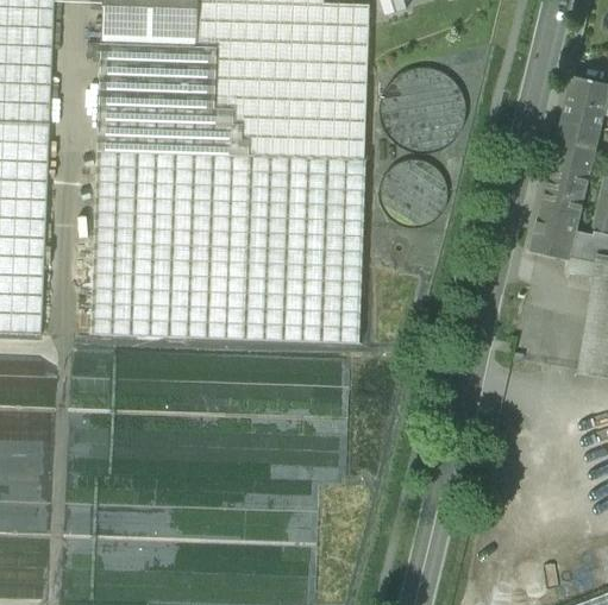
[(0,0),(0,332),(42,333),(55,0),(0,0)]
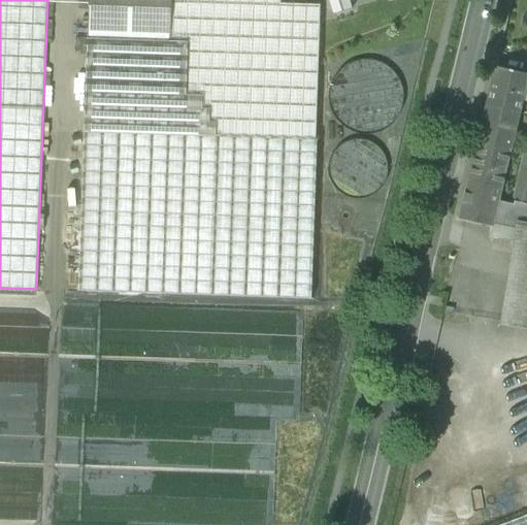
[(89,0),(88,35),(170,38),(171,0),(89,0)]
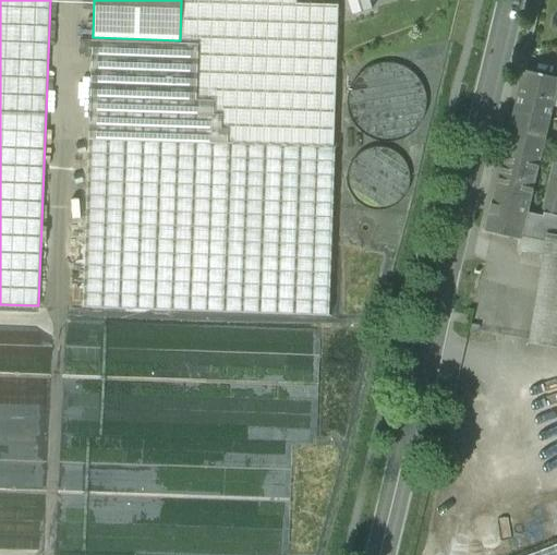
[(181,0),(180,40),(198,43),(196,98),(214,99),(214,112),(222,113),(221,127),(228,128),(228,142),(334,145),(339,3),(297,2),(297,0),(181,0)]
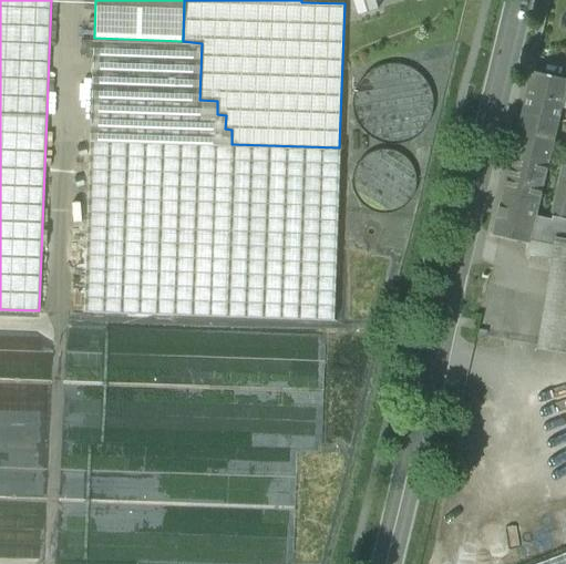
[(353,0),(358,13),(379,8),(377,0),(353,0)]
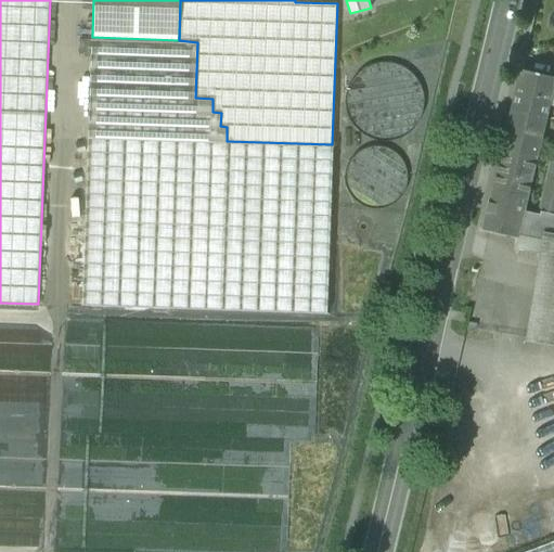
[(179,40),(92,37),(90,95),(195,99),(195,98),(197,42),(179,40)]
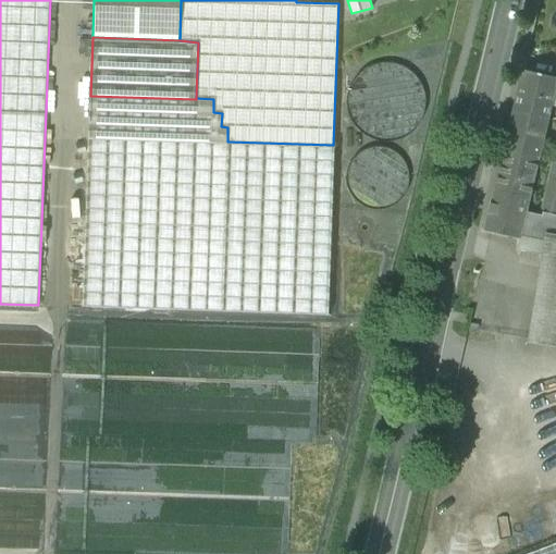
[(414,128),(425,100),(415,73),(386,61),(359,73),(347,100),(358,127),(386,139),(414,128)]
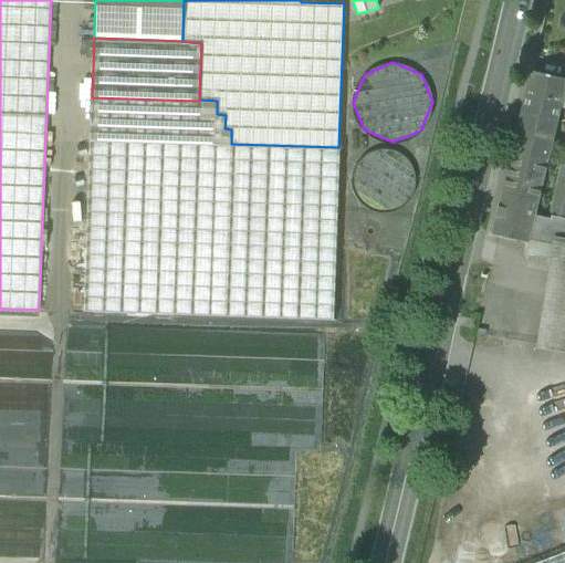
[(564,77),(532,70),(522,111),(557,120),(561,104),(564,86),(564,77)]
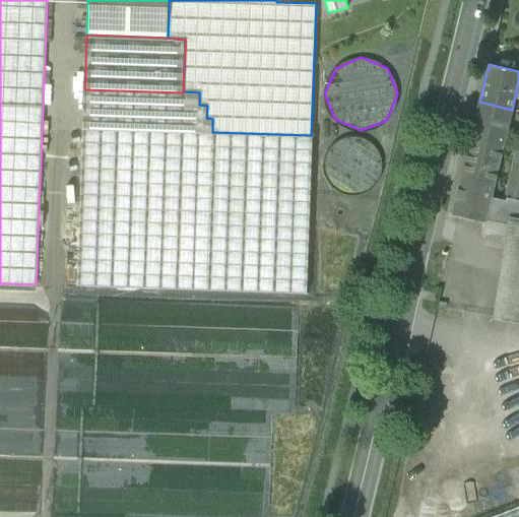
[(183,92),(84,89),(83,127),(212,132),(212,119),(206,118),(207,106),(199,105),(199,92),(183,91),(183,92)]
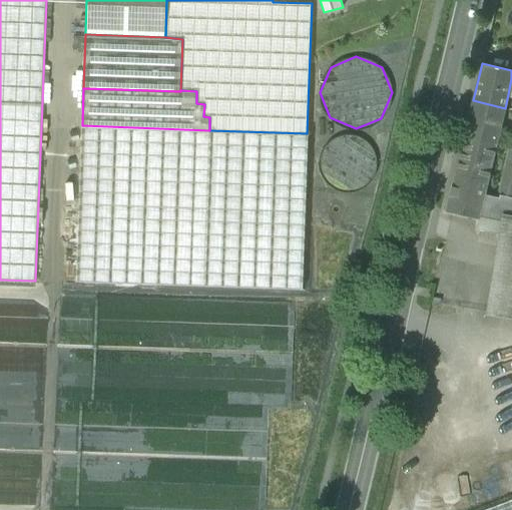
[(505,108),(473,100),(464,136),(496,144),(505,108)]
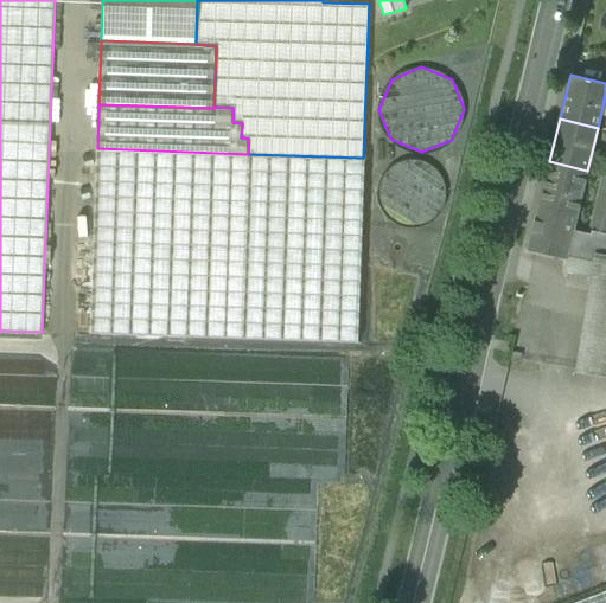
[(248,154),(97,148),(91,332),(358,341),(364,159),(363,158),(248,154)]
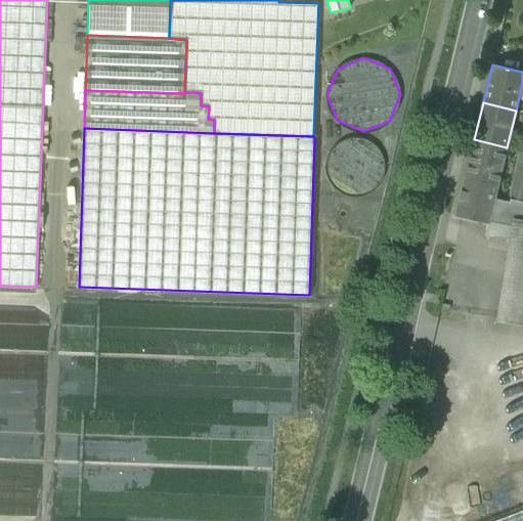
[(378,186),(386,165),(377,143),(355,135),(335,144),(325,166),(335,186),(356,194),(378,186)]
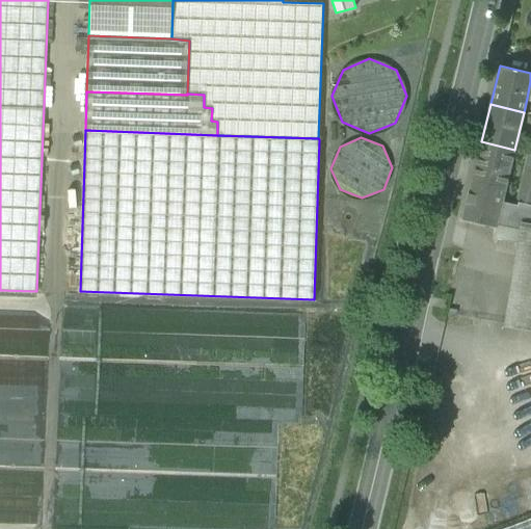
[(514,150),(481,141),(473,179),(506,187),(514,150)]
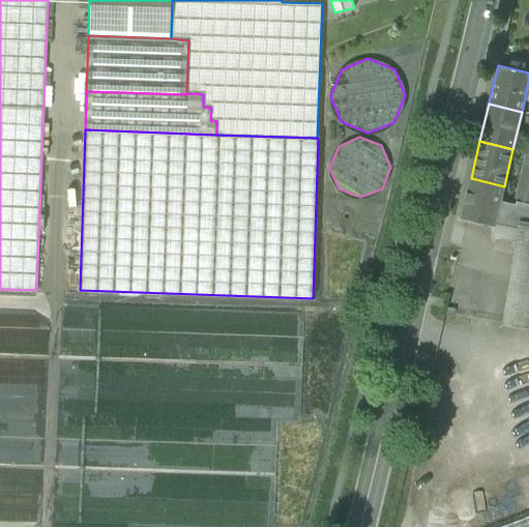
[(528,171),(523,169),(516,200),(519,201),(528,203),(528,171)]
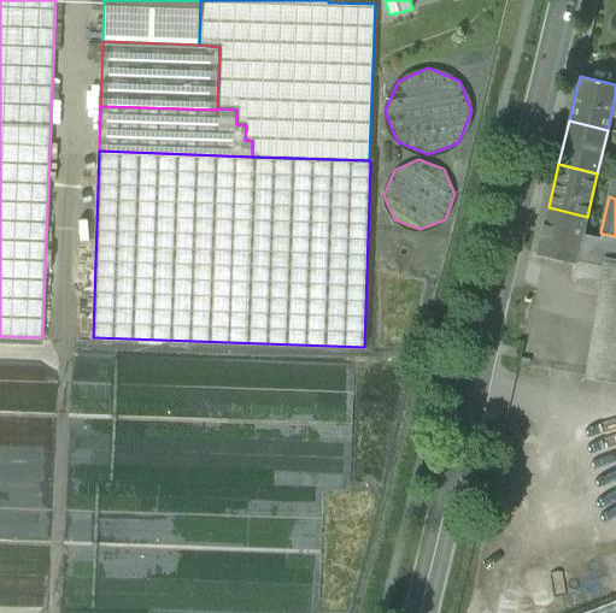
[(549,207),(547,207),(537,254),(575,263),(576,263),(576,261),(582,233),(587,217),(549,207)]
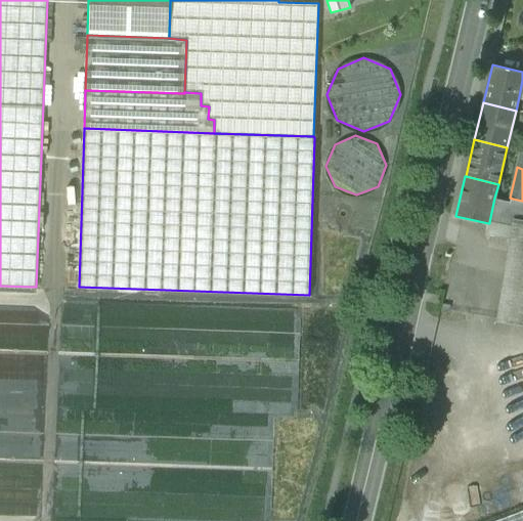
[(512,202),(494,198),(489,222),(507,226),(512,202)]
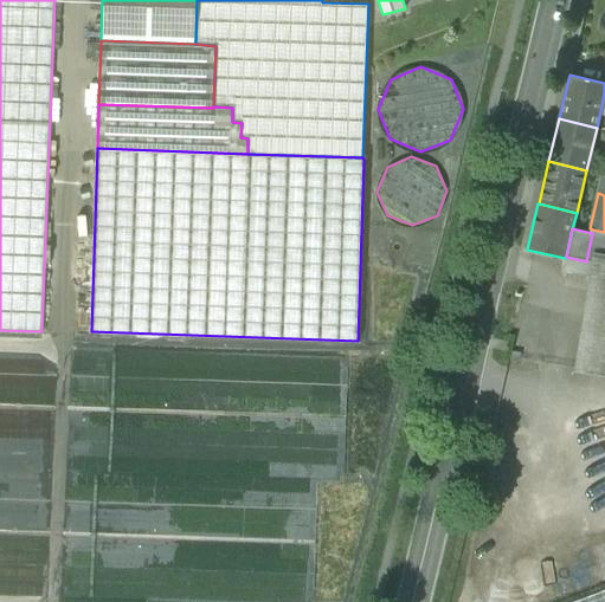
[(604,232),(593,230),(592,233),(586,261),(592,263),(594,252),(604,253),(604,232)]
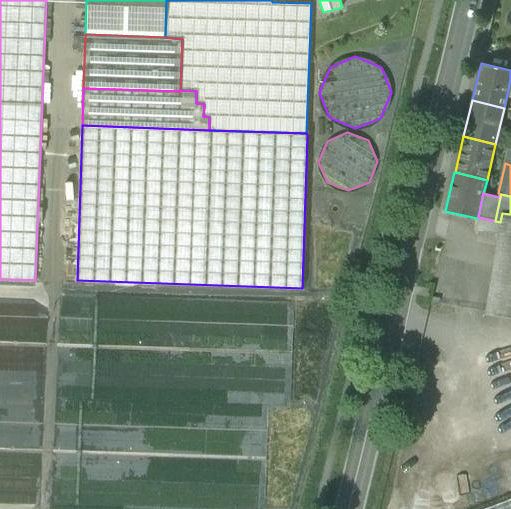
[(510,214),(502,213),(500,222),(498,233),(485,313),(510,317),(510,214)]
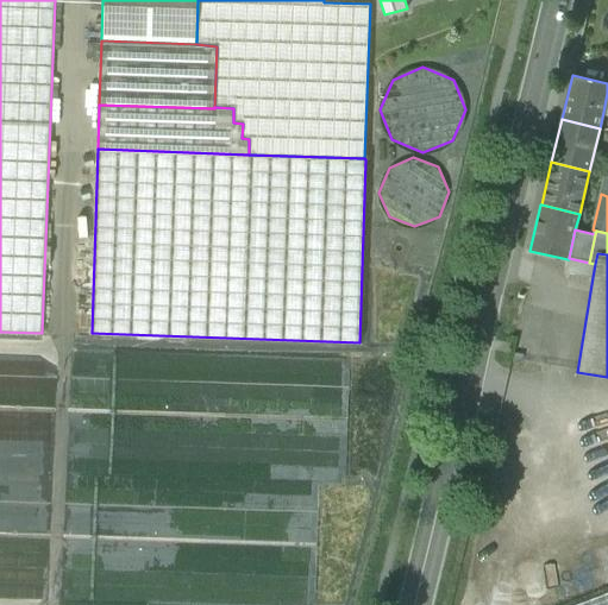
[(589,263),(569,258),(569,259),(568,259),(565,271),(593,277),(595,264),(589,263)]
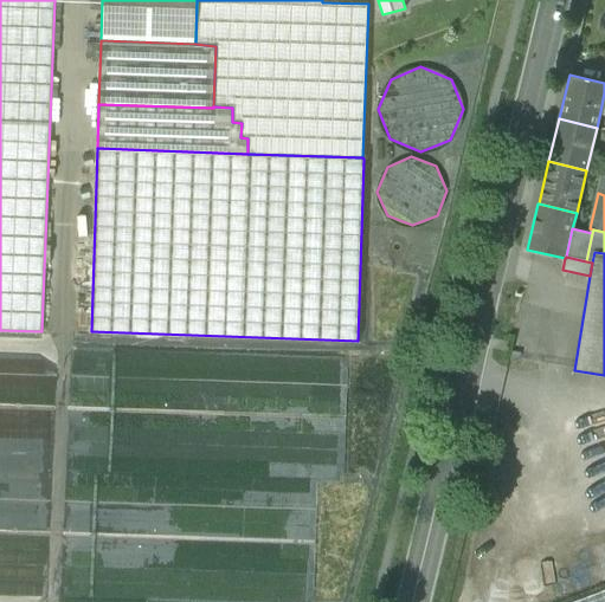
[(604,587),(567,601),(604,601),(604,587)]
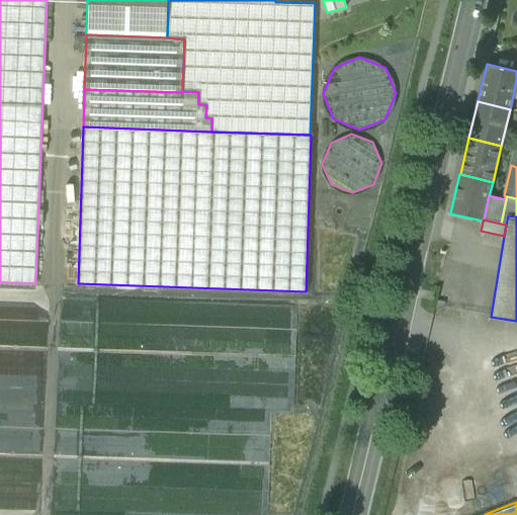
All buildings are outlined.
